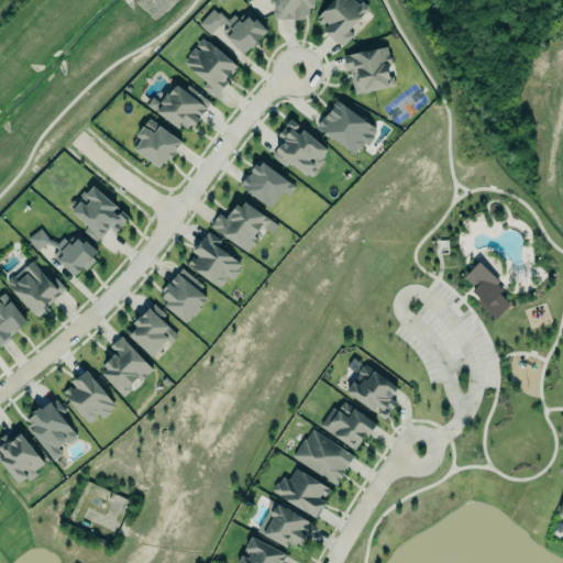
[(305,18),(305,14),(310,13),(310,7),(315,7),(313,0),(275,0),(275,18),(295,18),(295,19),(305,18)]
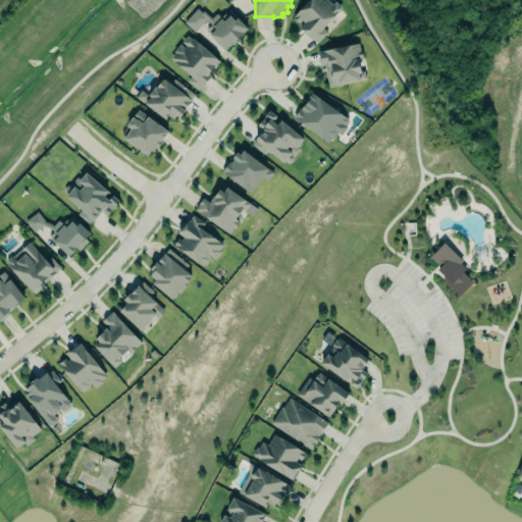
[(301,28),(306,22),(303,19),(300,22),(294,16),(308,0),(336,0),(338,1),(338,3),(344,7),(324,28),(328,31),(318,41),(304,28),(303,29),(301,28)]
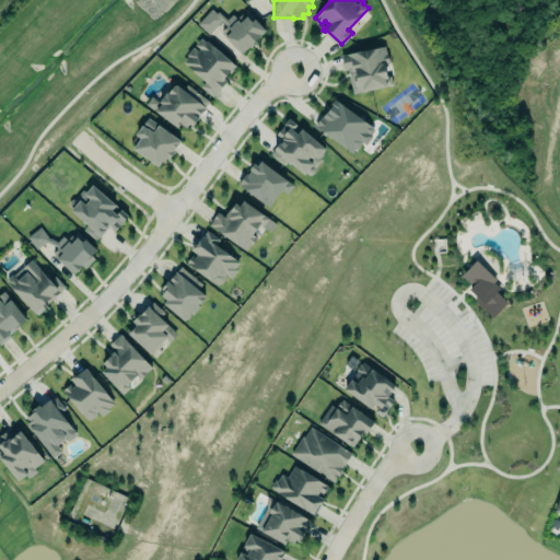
[(226,34),(232,30),(229,26),(238,18),(241,21),(248,14),(253,20),(256,18),(267,28),(257,38),(258,41),(252,46),(251,45),(246,49),(245,48),(242,51),(226,34)]
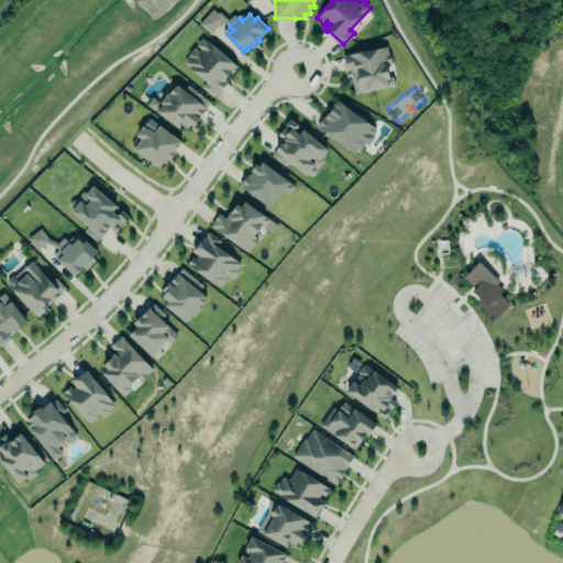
[(183,62),(207,83),(202,87),(213,97),(239,67),(203,39),(195,48),(183,62)]
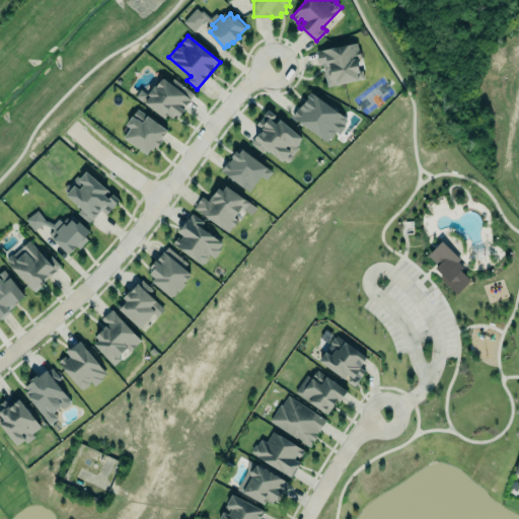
[(316,50),(358,43),(359,49),(360,49),(362,58),(358,59),(360,70),(363,69),(365,78),(337,83),(337,84),(327,86),(324,71),(330,70),(328,62),(319,64),(316,50)]
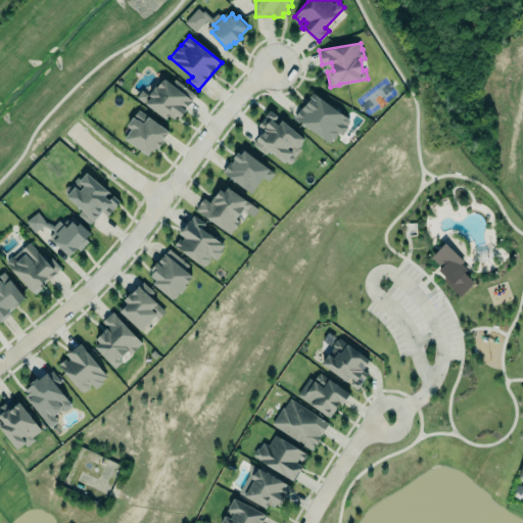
[(147,102),(151,96),(149,94),(156,84),(157,85),(163,78),(163,79),(165,77),(193,99),(181,116),(178,113),(175,117),(170,113),(167,117),(147,102)]
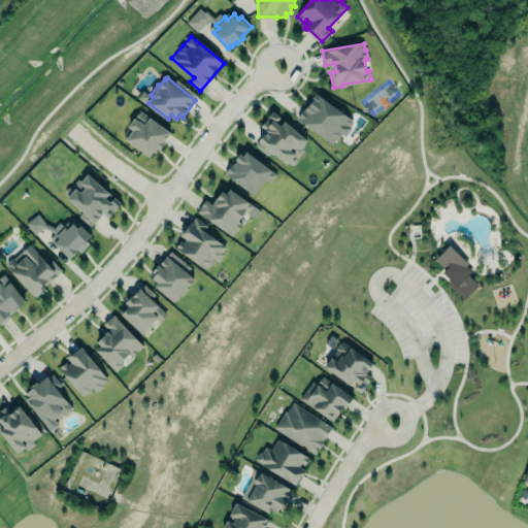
[(298,118),(304,108),(306,109),(315,98),(314,97),(317,93),(352,119),(354,122),(351,126),(352,128),(347,136),(342,133),(338,139),(336,139),(333,142),(298,118)]
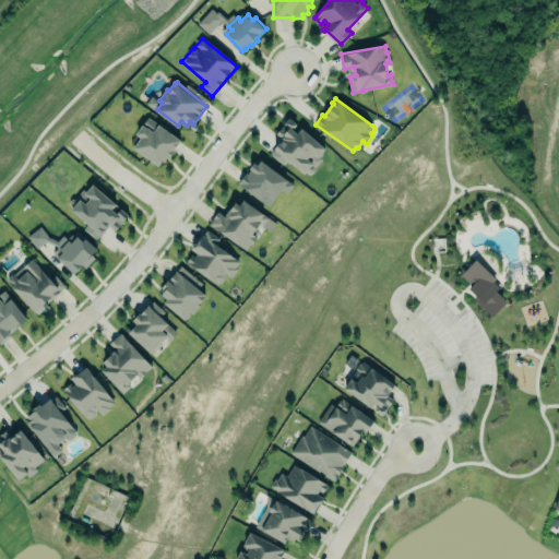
[(181,139),(149,116),(137,132),(141,137),(133,146),(158,165),(163,158),(165,161),(168,156),(170,157),(176,150),(174,149),(181,139)]
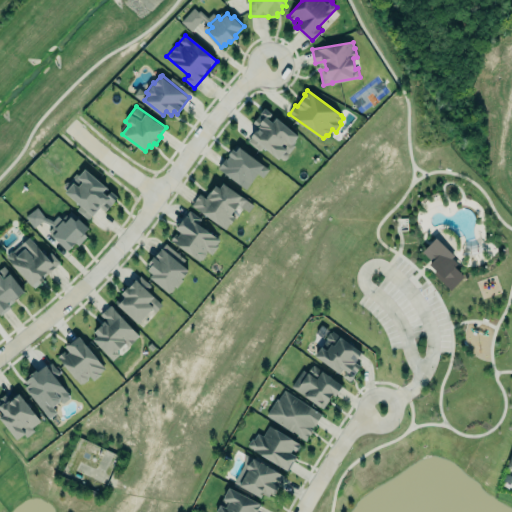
[(247,137),(258,123),(253,119),(257,113),(260,115),(264,111),(273,118),(276,114),(298,131),(276,160),(247,137)]
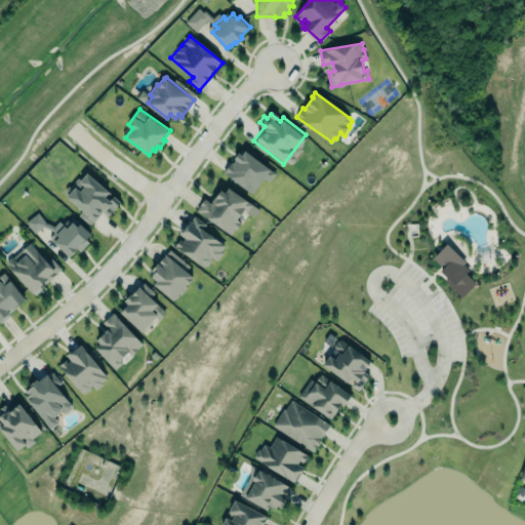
[(224,174),(252,195),(264,178),(269,183),(276,173),(241,149),(224,174)]
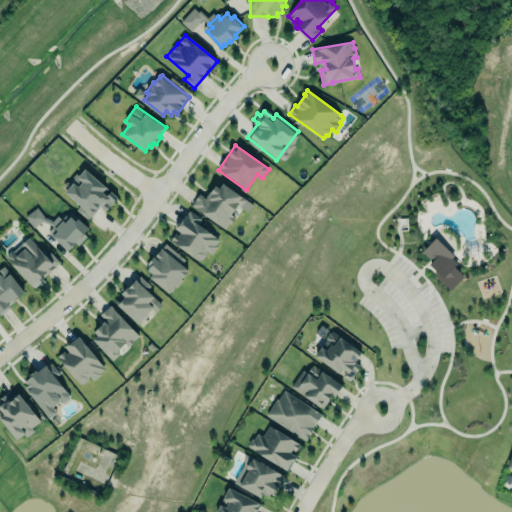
[(106,186),(85,168),(79,175),(76,173),(70,181),(67,181),(64,184),(64,187),(67,189),(65,192),(81,205),(77,209),(88,219),(99,204),(106,210),(118,196),(111,190),(107,195),(103,190),(106,186)]
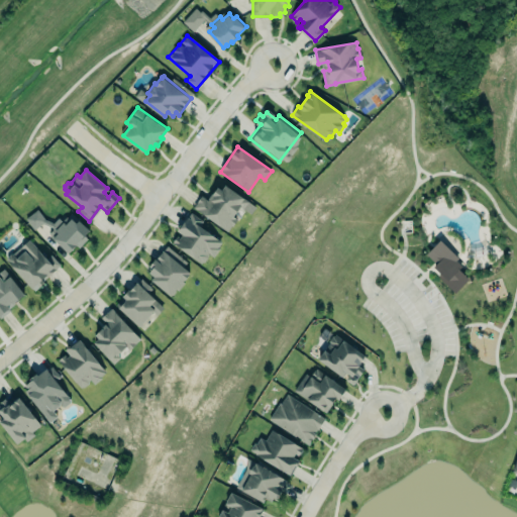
[(249,201),(226,184),(222,189),(218,186),(209,198),(202,194),(193,206),(228,230),(232,225),(233,226),(238,218),(234,215),(240,206),(244,208),(249,201)]
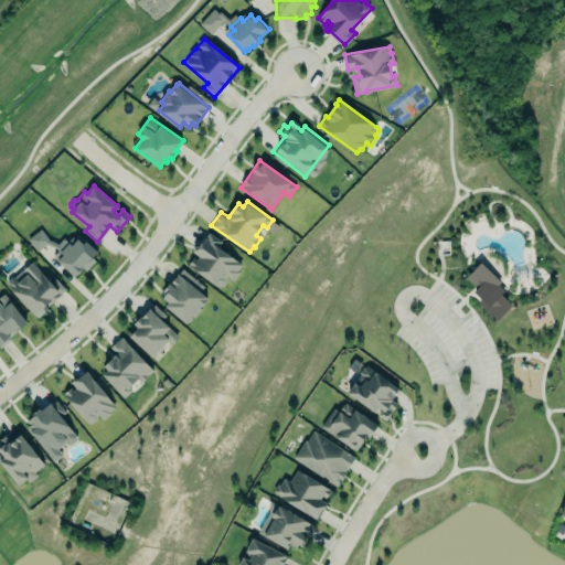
[(28,238),(41,228),(50,238),(59,243),(64,237),(68,241),(78,231),(99,249),(93,257),(96,259),(87,269),(84,266),(74,276),(57,259),(63,254),(56,247),(48,244),(38,251),(28,238)]
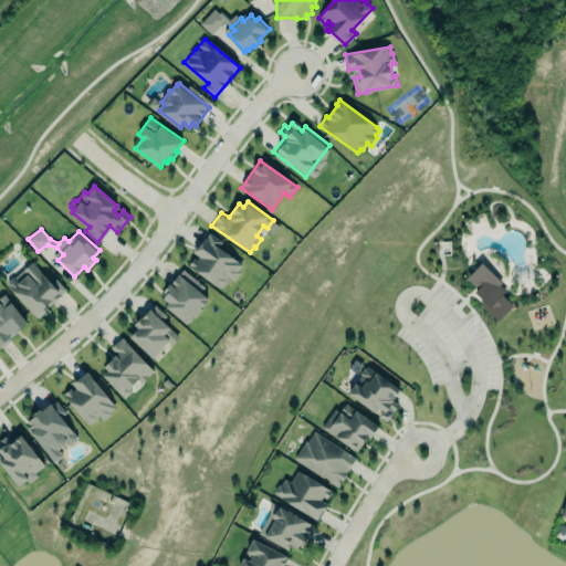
[(243,264),(218,249),(222,242),(207,232),(194,254),(196,255),(188,268),(221,289),(228,279),(232,282),(243,264)]
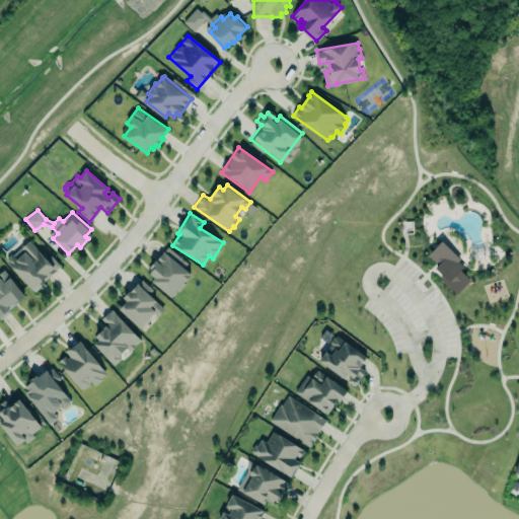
[(61,265),(52,255),(48,258),(30,240),(22,246),(25,250),(17,258),(13,254),(11,254),(9,255),(7,257),(7,260),(32,288),(38,284),(40,286),(45,282),(44,281),(61,265)]
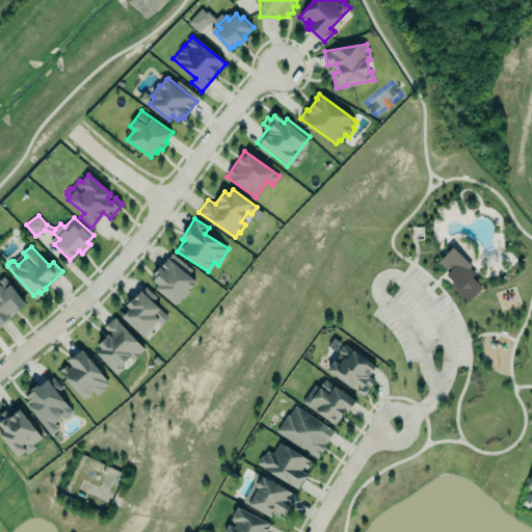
[(482,287),(472,277),(477,271),(452,247),(434,265),(470,299),(482,287)]
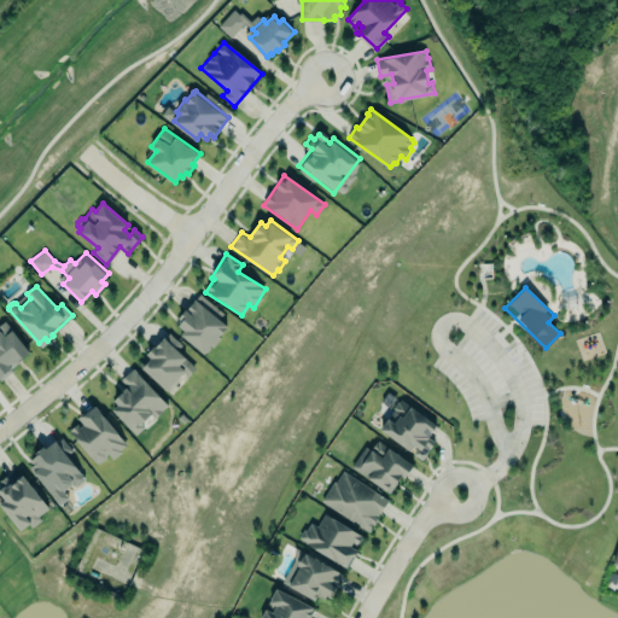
[(227,325),(220,319),(225,313),(202,292),(187,309),(186,308),(179,318),(182,320),(179,324),(185,330),(181,333),(204,354),(210,348),(211,345),(214,347),(221,337),(219,336),(227,327),(227,325)]
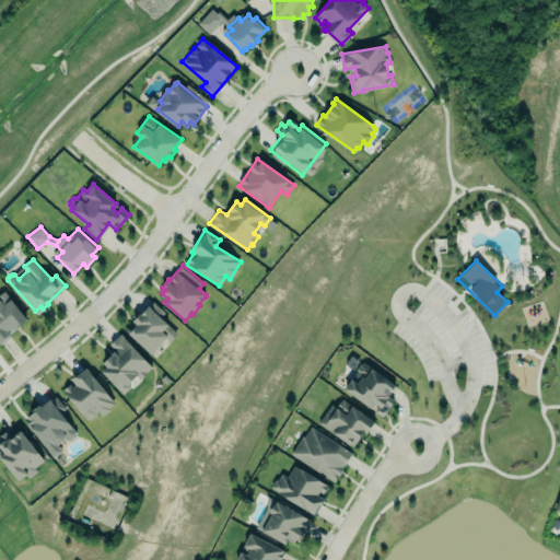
[(0,293),(4,291),(26,318),(20,323),(21,324),(14,329),(12,326),(8,329),(12,336),(0,345),(0,293)]
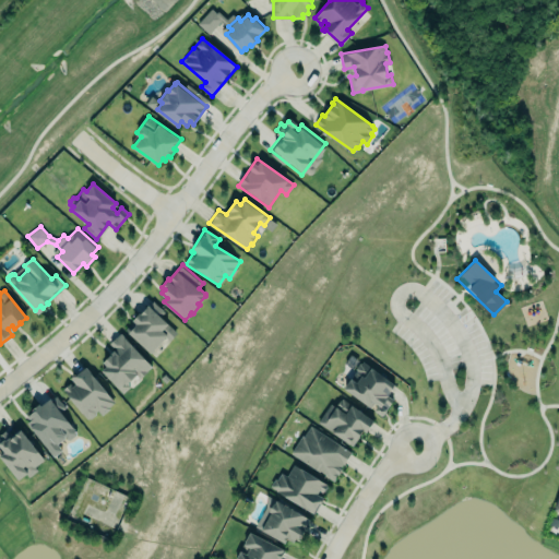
[(128,331),(152,352),(166,335),(170,340),(179,329),(147,301),(133,317),(137,320),(128,331)]
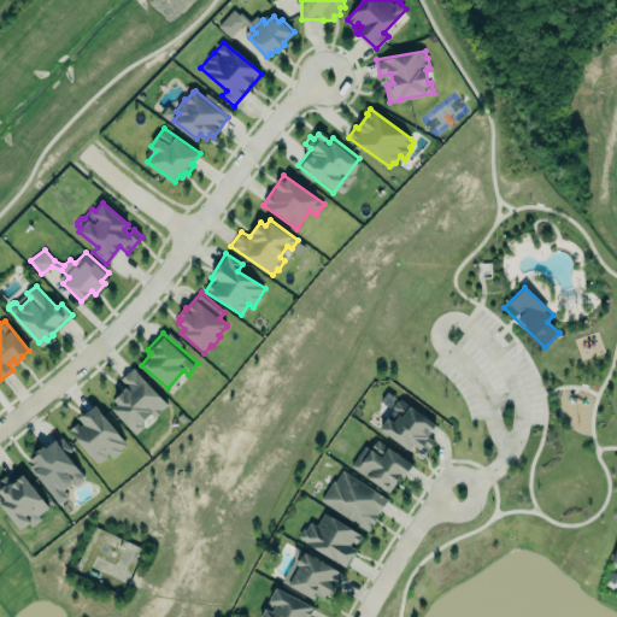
[(168,404),(134,366),(121,378),(127,386),(113,398),(118,403),(112,407),(136,434),(144,427),(147,427),(157,418),(157,416),(168,404)]
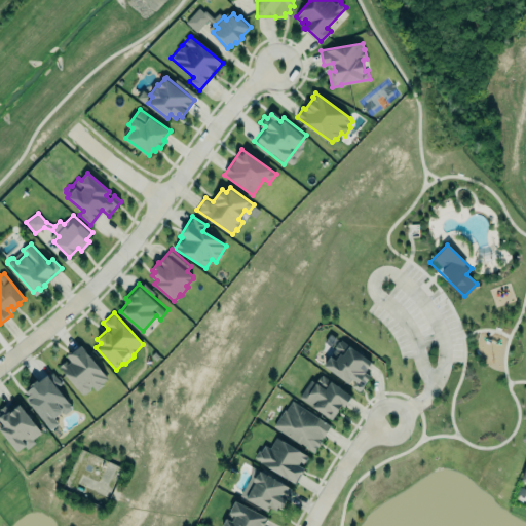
[(370,376),(365,373),(372,360),(338,341),(323,369),(362,390),(370,376)]
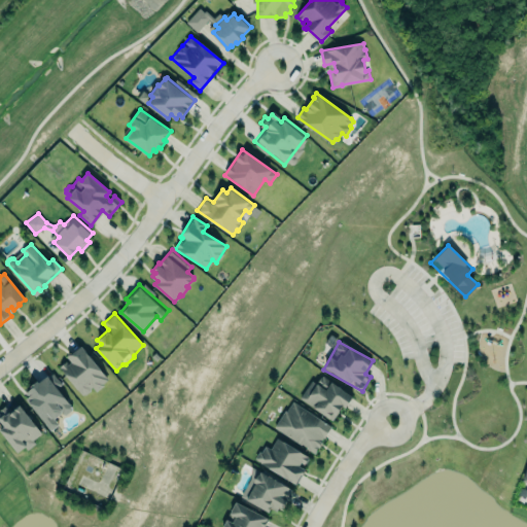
[(60,365),(66,361),(68,363),(71,361),(67,355),(70,353),(81,345),(108,378),(102,383),(103,384),(97,390),(93,386),(91,387),(92,389),(86,393),(83,393),(82,394),(60,365)]
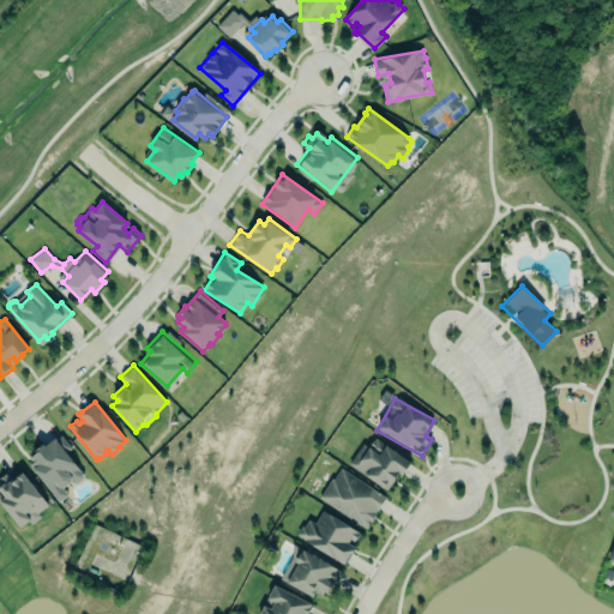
[(58,503),(67,495),(64,491),(83,475),(66,452),(71,449),(60,433),(25,459),(58,503)]
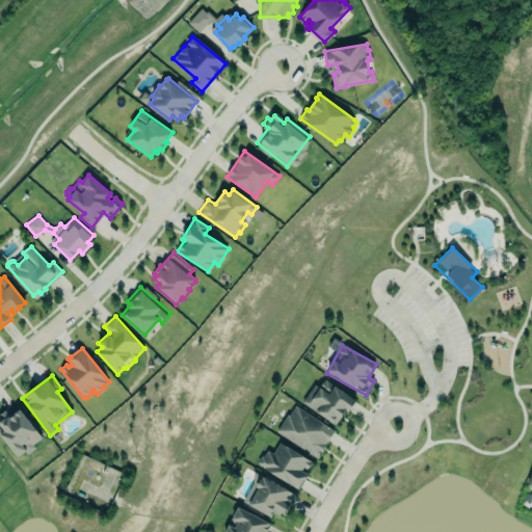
[(337,426),(354,399),(324,379),(319,388),(314,384),(301,402),(337,426)]
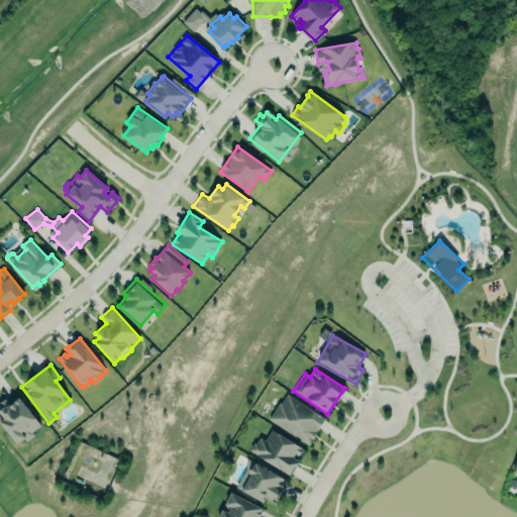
[(269,420),(309,444),(325,418),(285,394),(269,420)]
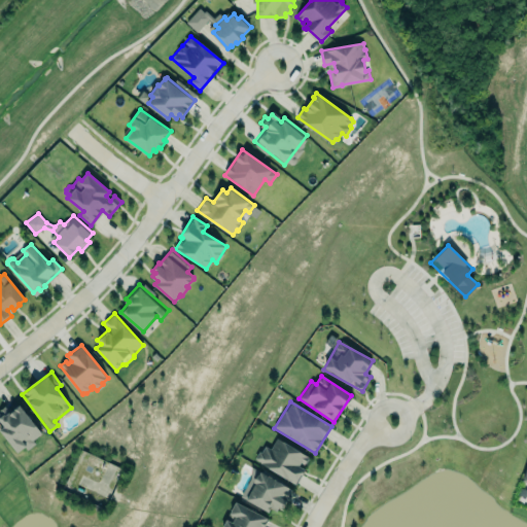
[(0,431),(16,454),(42,435),(19,406),(9,413),(4,407),(0,409),(0,431)]
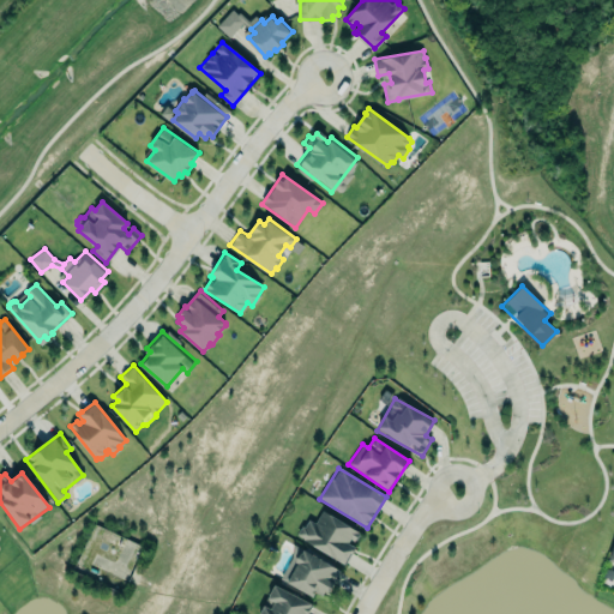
[(360,531),(324,510),(317,523),(309,518),(306,527),(304,525),(299,534),(305,537),(304,539),(345,564),(356,546),(349,542),(351,539),(355,541),(360,531)]
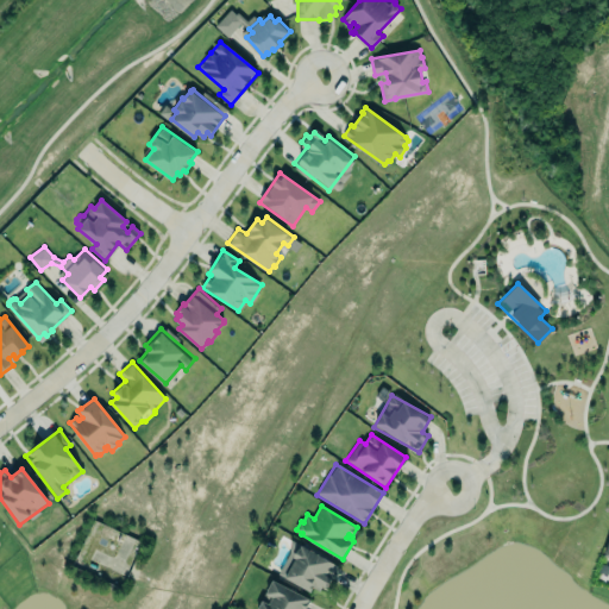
[(277,576),(322,596),(338,563),(293,542),(277,576)]
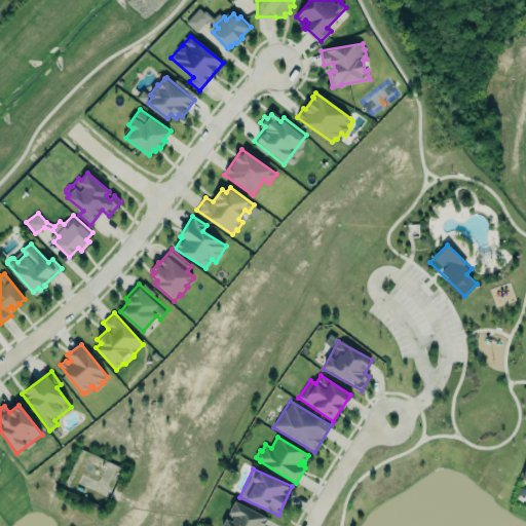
[(220,525),(260,525),(264,518),(264,513),(234,498),(220,525)]
